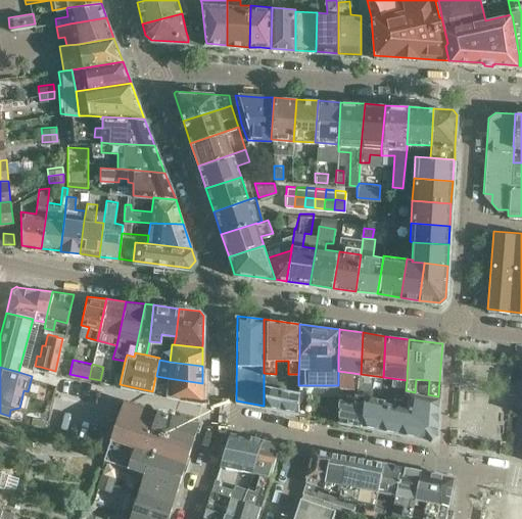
[(276,379),(276,378),(264,378),(264,406),(297,413),(297,391),(298,391),(298,385),(298,374),(289,374),(289,379),(276,379)]
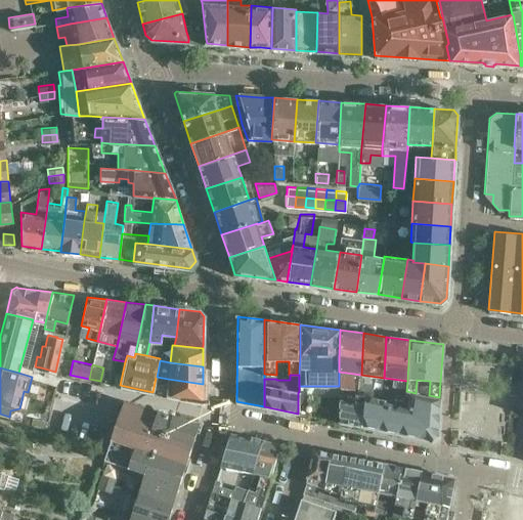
[(153,392),(166,394),(203,402),(203,384),(168,379),(157,377),(153,392)]
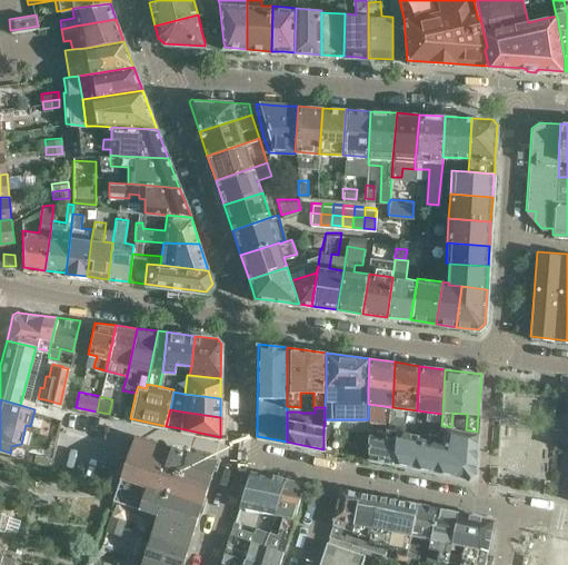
[(385,426),(368,424),(368,446),(367,458),(392,463),(395,429),(385,426)]
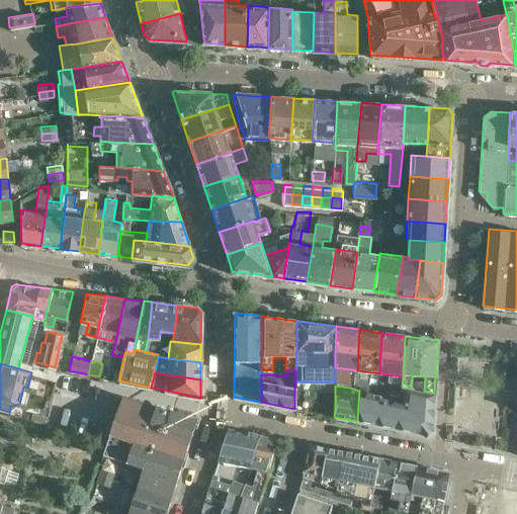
[(359,391),(357,421),(426,435),(432,430),(434,393),(424,391),(424,392),(411,389),(402,387),(401,387),(400,401),(390,399),(390,397),(377,394),(359,391)]
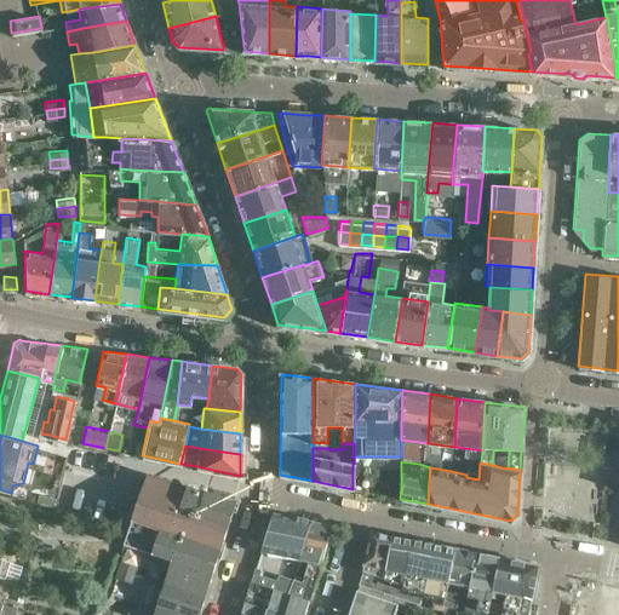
[(354,464),(353,464),(353,489),(365,490),(364,464),(354,464)]
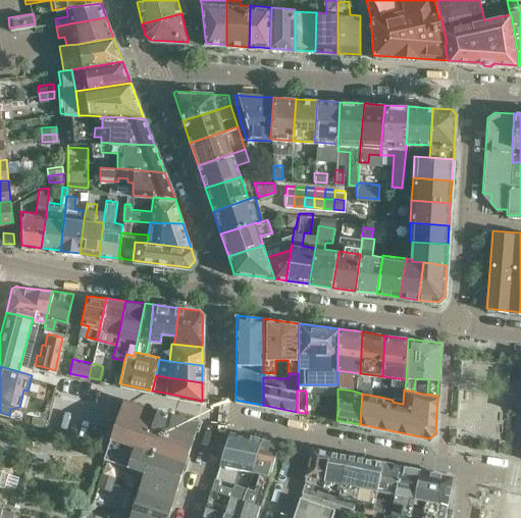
[(123,397),(109,438),(184,463),(198,422),(123,397)]
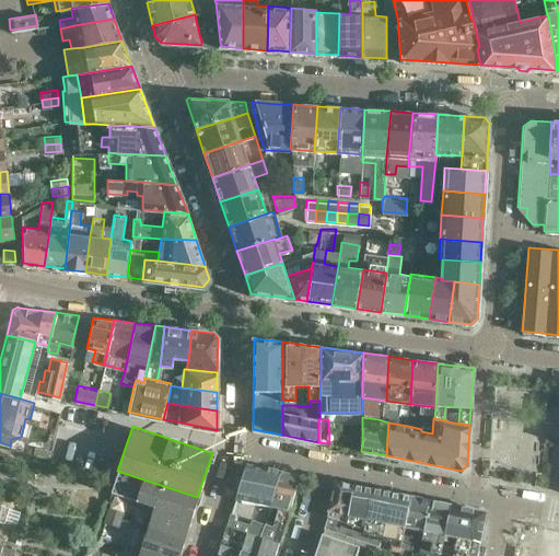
[(246,463),(235,498),(270,505),(281,470),(246,463)]
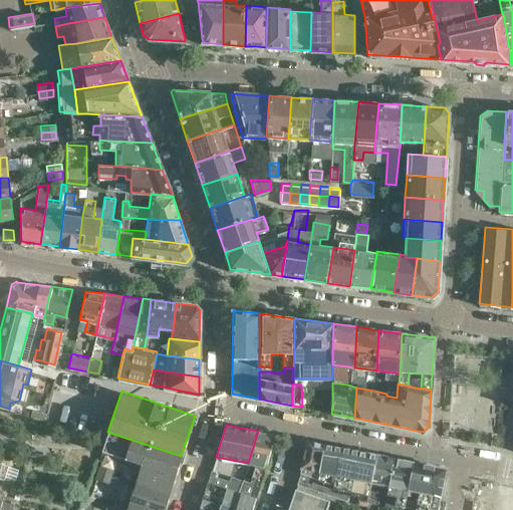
[(258,431),(248,463),(255,465),(251,477),(255,478),(261,480),(265,466),(275,435),(258,431)]
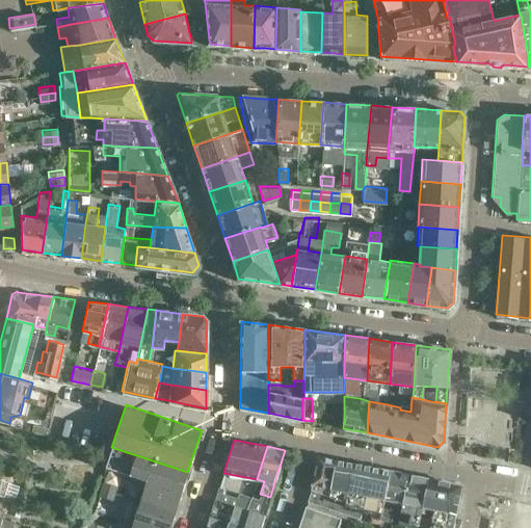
[(105,467),(129,475),(145,481),(181,493),(187,472),(111,447),(105,467)]
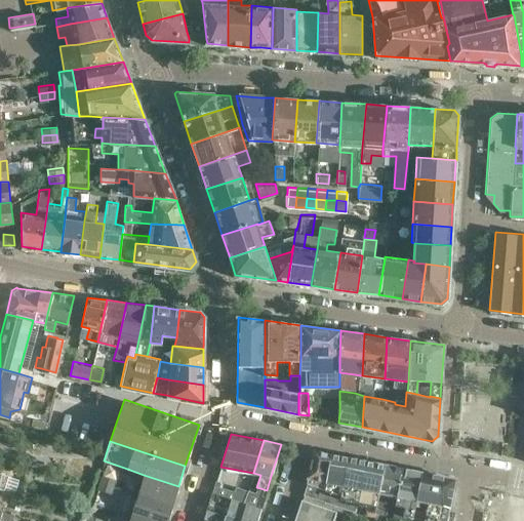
[(314,450),(308,479),(307,483),(324,489),(326,482),(332,454),(314,450)]
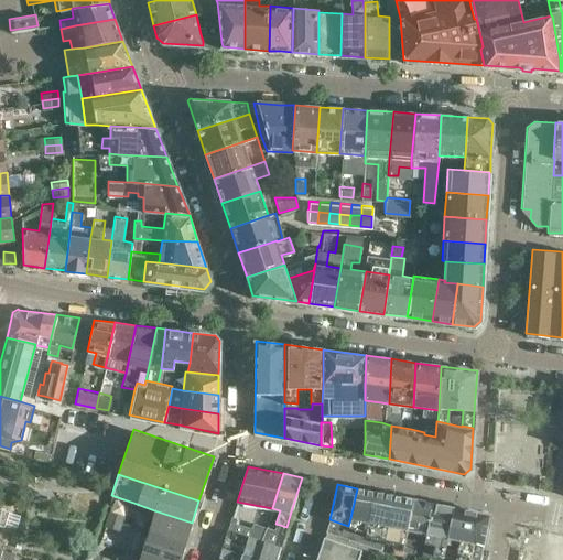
[(357,488),(350,518),(348,526),(365,531),(365,534),(367,534),(369,523),(376,492),(357,488)]
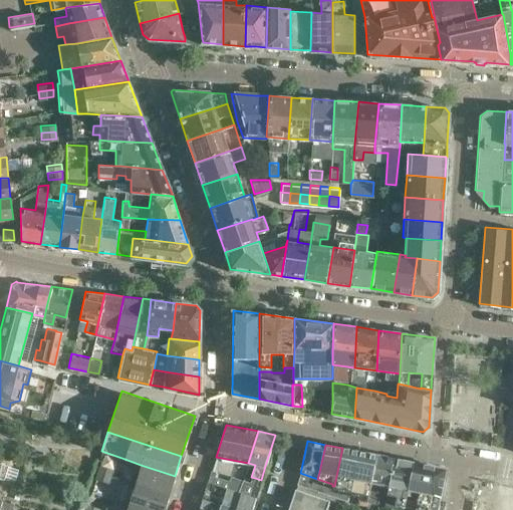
[(342,448),(336,476),(334,486),(344,489),(345,489),(349,490),(350,490),(354,479),(359,452),(342,448)]
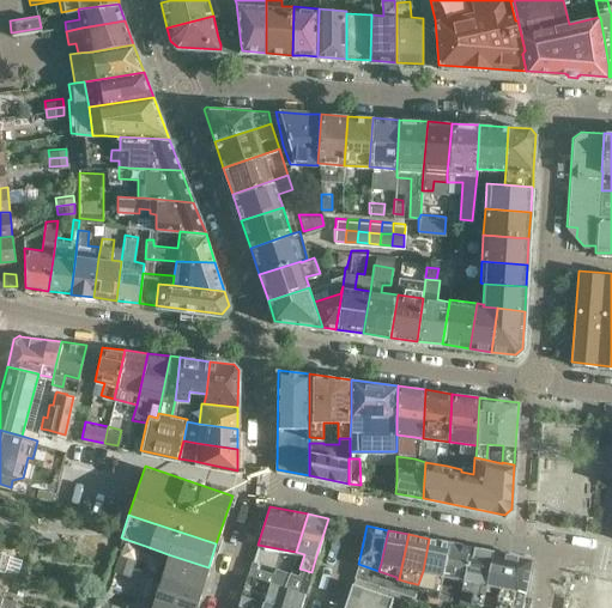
[(429,539),(423,571),(418,585),(430,588),(428,594),(438,597),(443,575),(449,542),(429,539)]
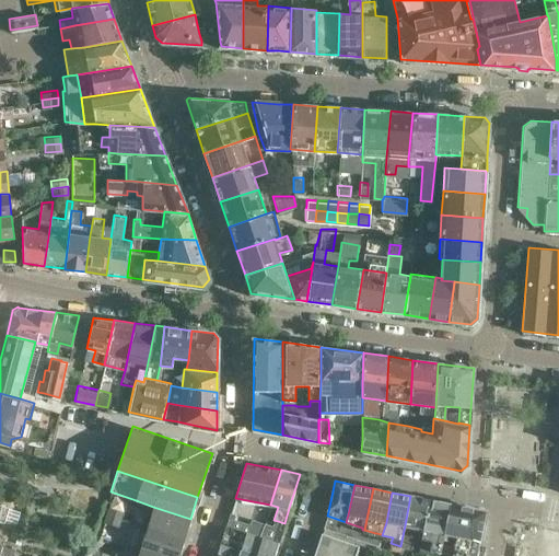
[(410,496),(405,525),(415,528),(410,548),(419,549),(423,530),(430,500),(410,496)]
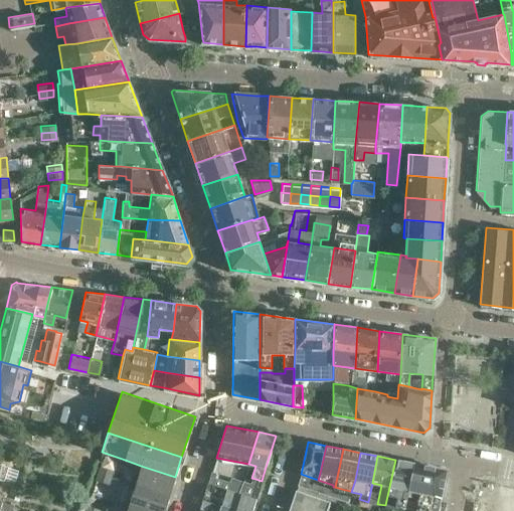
[(395,460),(389,487),(398,489),(394,505),(404,507),(407,491),(413,464),(395,460)]
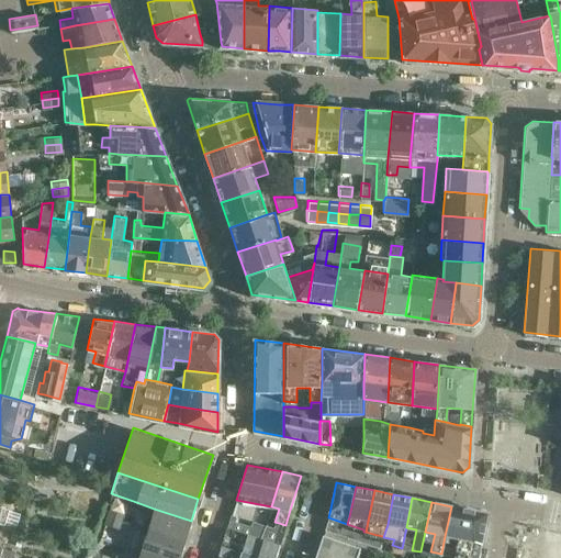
[(107,504),(103,513),(119,517),(122,509),(107,504)]
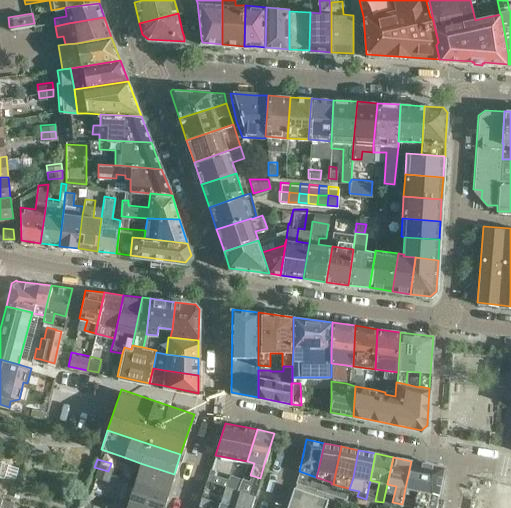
[(411,461),(405,488),(417,490),(412,507),(435,507),(438,494),(444,467),(411,461)]
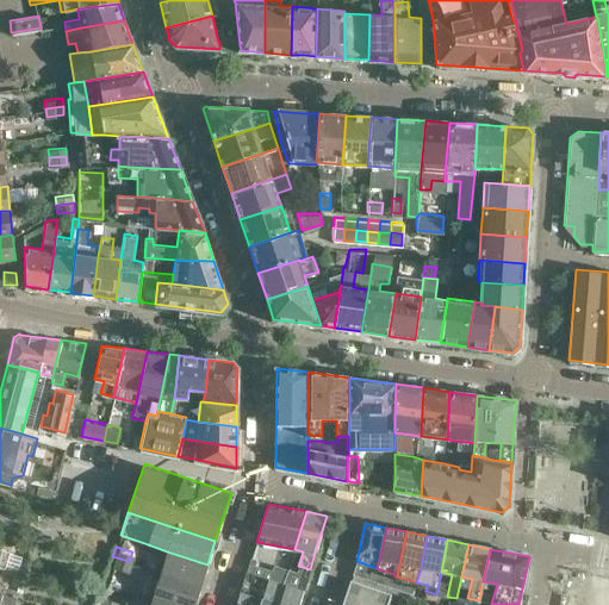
[(167,552),(160,573),(200,586),(207,565),(167,552)]
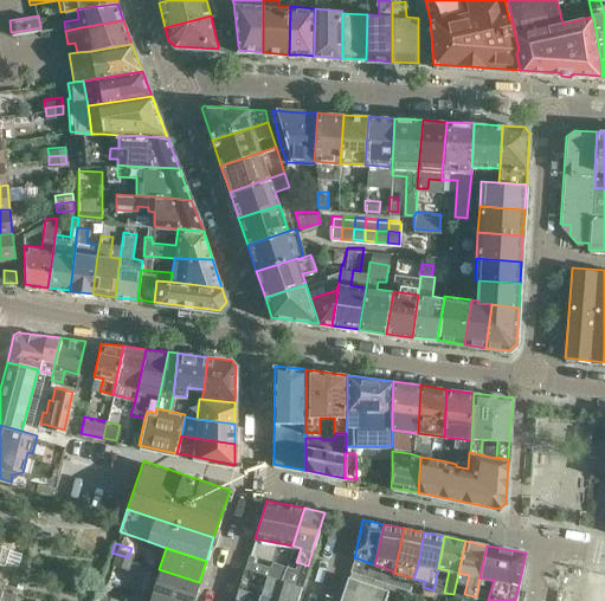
[(128,559),(111,553),(108,561),(124,567),(128,559)]
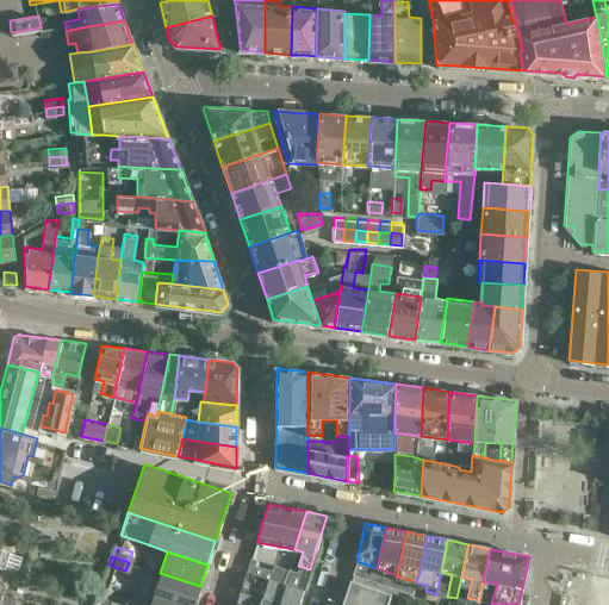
[(272,567),(250,560),(246,572),(268,579),(268,578),(281,582),(287,566),(274,561),(272,567)]
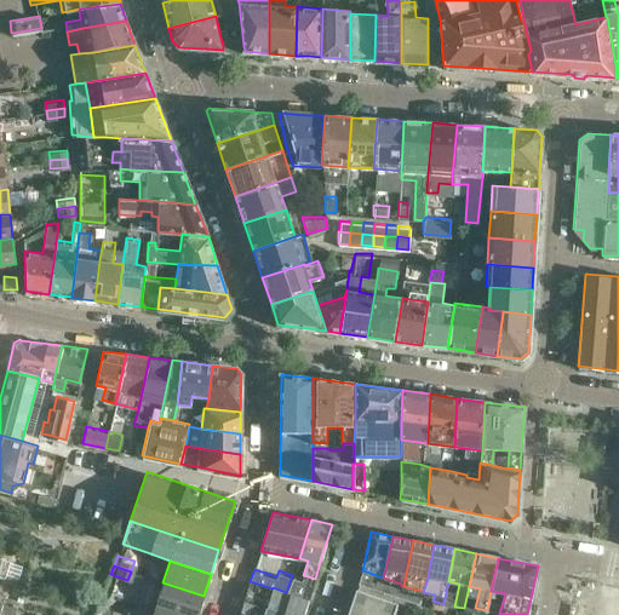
[(383,578),(362,570),(357,582),(419,603),(423,592),(422,591),(417,590),(416,590),(403,586),(401,586),(401,584),(383,578)]
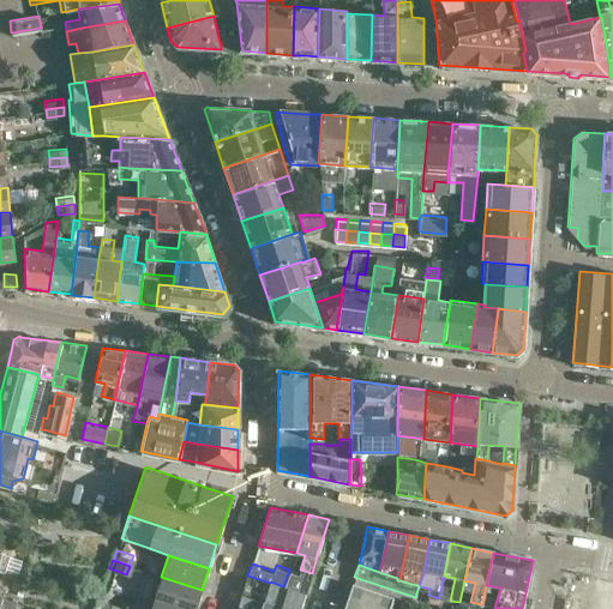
[(569,572),(562,608),(592,608),(600,573),(576,568),(569,572)]
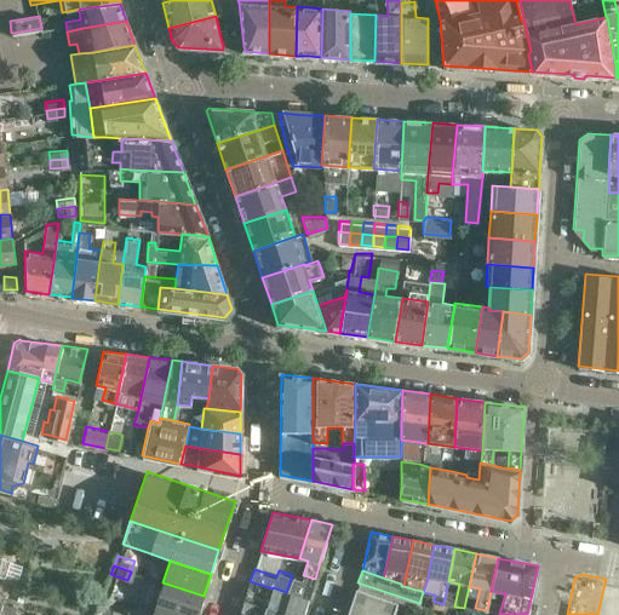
[(292,575),(286,592),(303,597),(308,599),(314,582),(315,579),(308,576),(303,575),(302,579),(293,575),(292,575)]
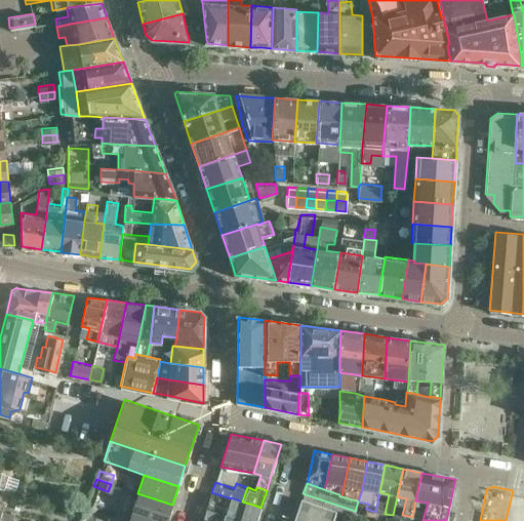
[(523,520),(523,492),(513,490),(506,520),(523,520)]
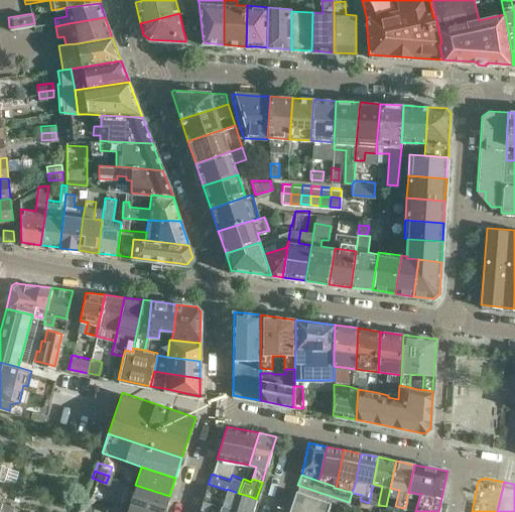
[(203,501),(222,506),(240,511),(251,511),(256,499),(252,497),(238,493),(227,489),(227,490),(208,484),(203,501)]
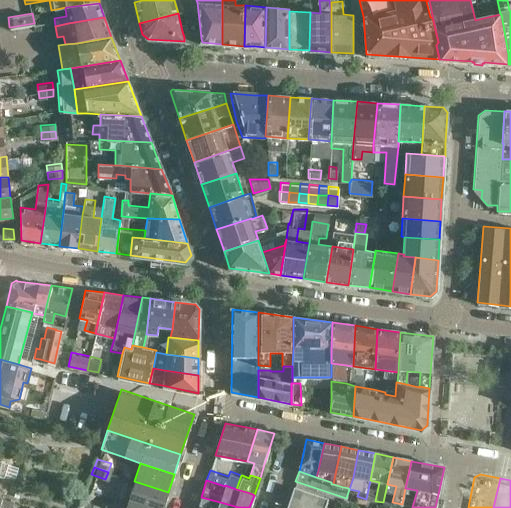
[(134,481),(127,500),(150,507),(162,507),(168,492),(134,481)]
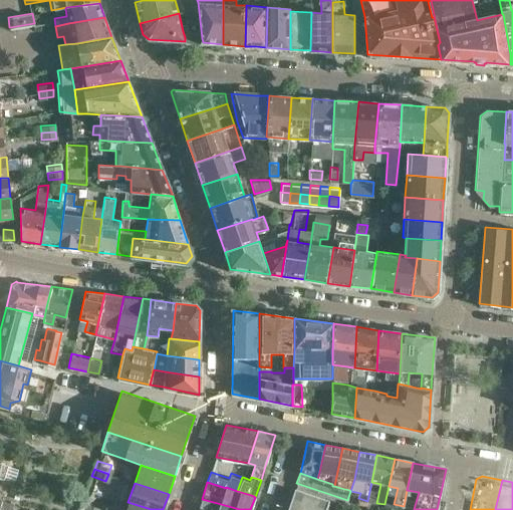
[(295,488),(287,509),(331,509),(326,508),(329,500),(295,488)]
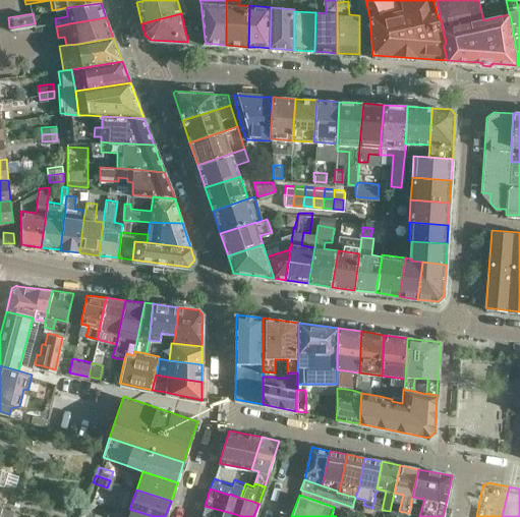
[(200,516),(242,516),(224,511),(205,506),(200,516)]
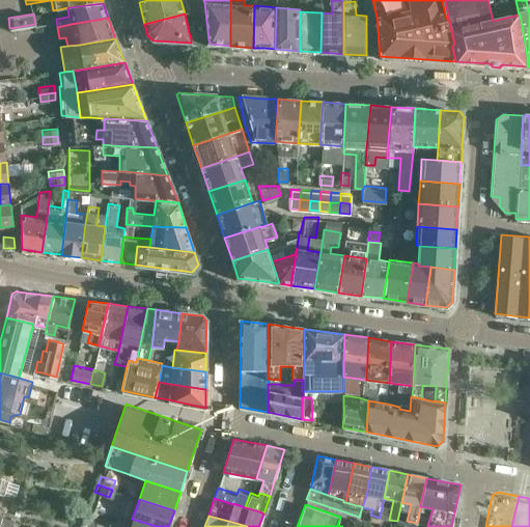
[(87,517),(84,524),(91,526),(99,526),(102,522),(87,517)]
